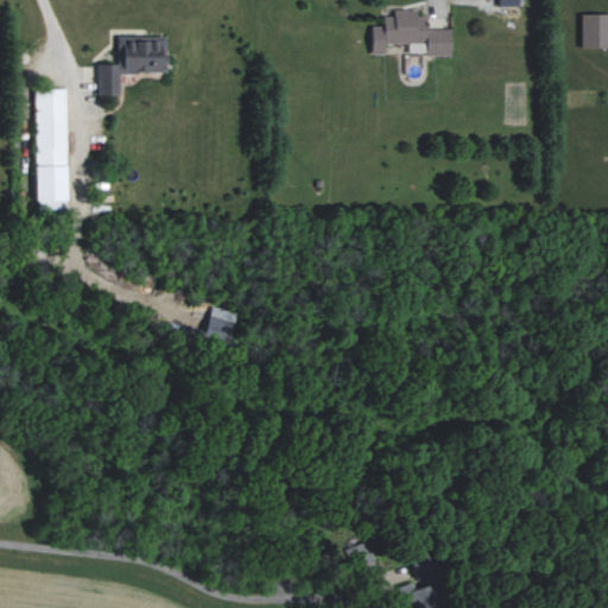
[(451,54),(451,29),(426,29),(426,16),(417,16),(417,10),(393,10),(393,16),(382,16),(382,25),(371,25),(371,54),(385,54),(385,43),(407,43),(407,54),(451,54)]
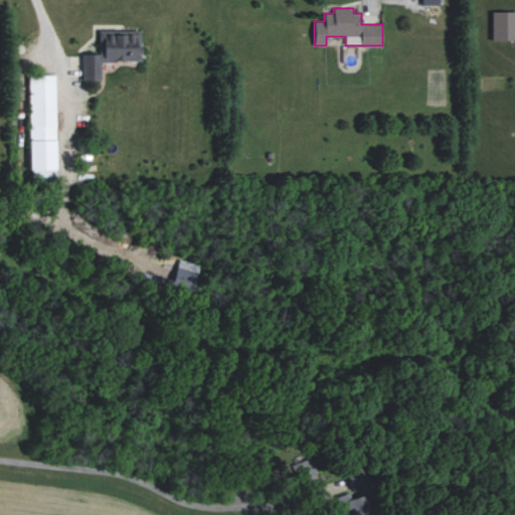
[(514,40),(514,12),(492,11),(491,39),(514,40)]
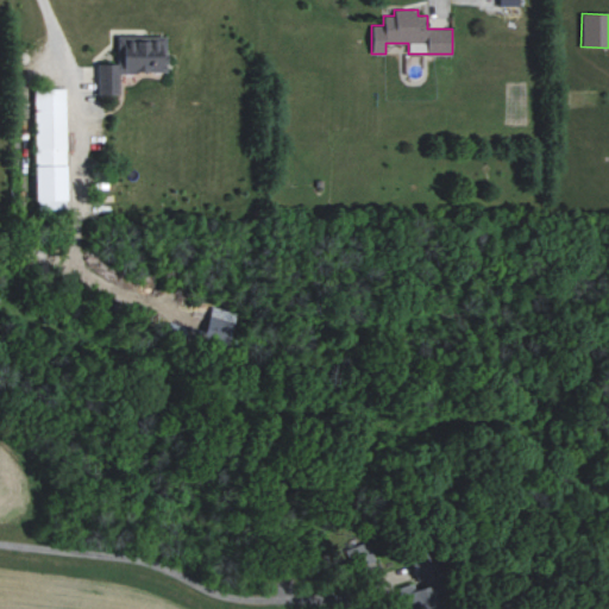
[(98,94),(120,94),(120,73),(167,71),(167,36),(117,37),(117,64),(98,64),(98,94)]
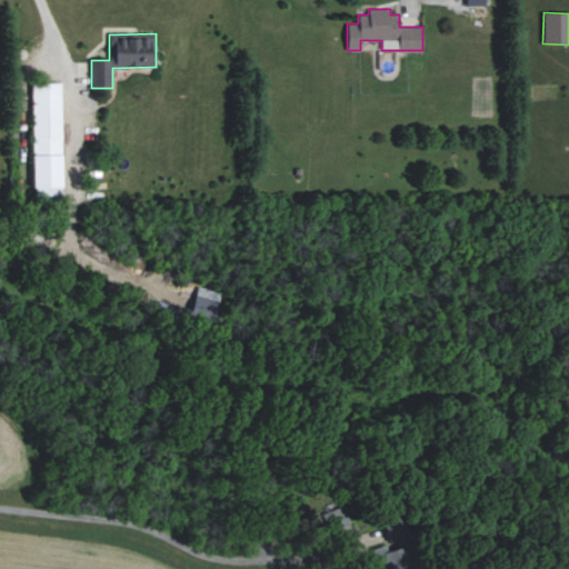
[(31,83),(33,196),(62,196),(60,83),(31,83)]
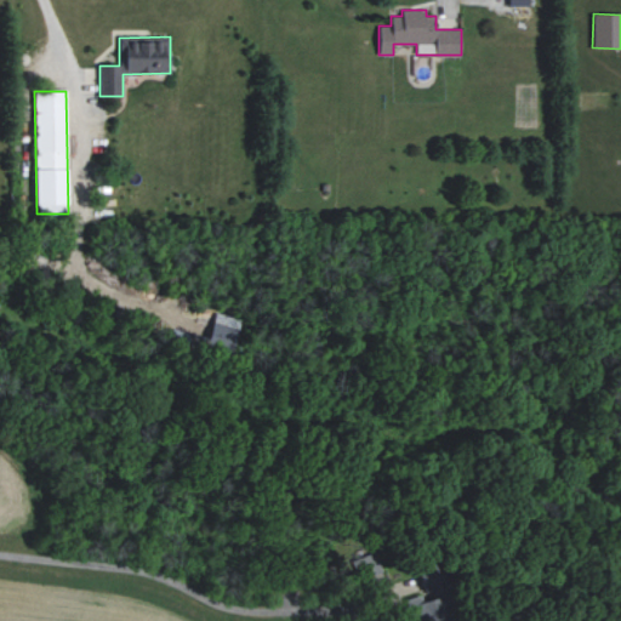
[(209,346),(234,349),(239,318),(212,314),(209,346)]
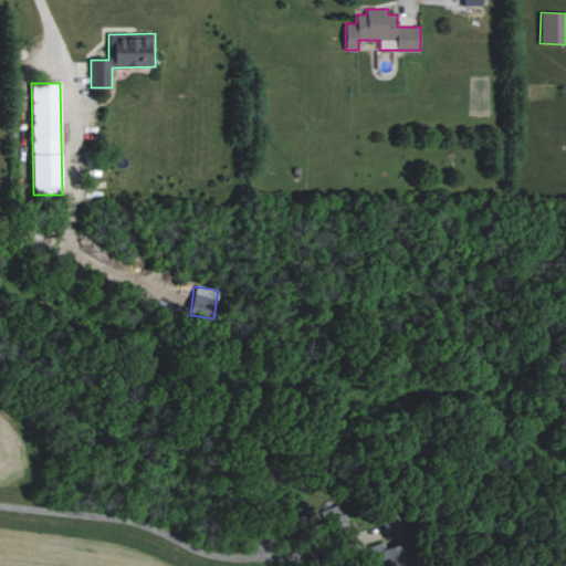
[(369,547),(383,543),(384,548),(399,544),(405,565),(356,565),(354,555),(369,551),(369,547)]
